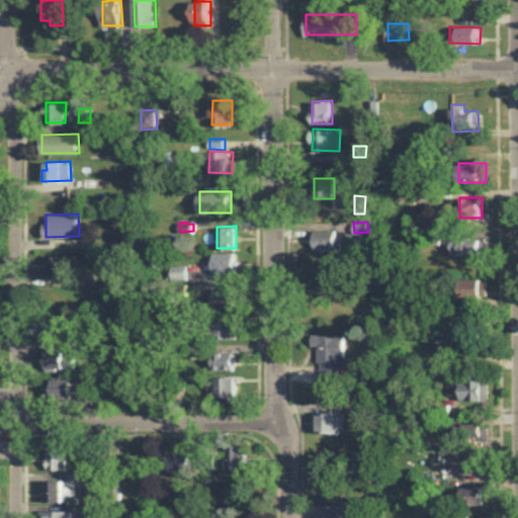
[(337,229),(315,230),(315,249),(337,249),(337,229)]
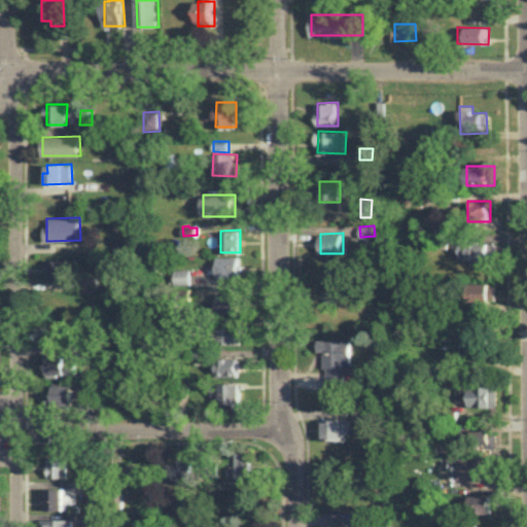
[(493,240),(460,241),(461,259),(494,258),(493,240)]
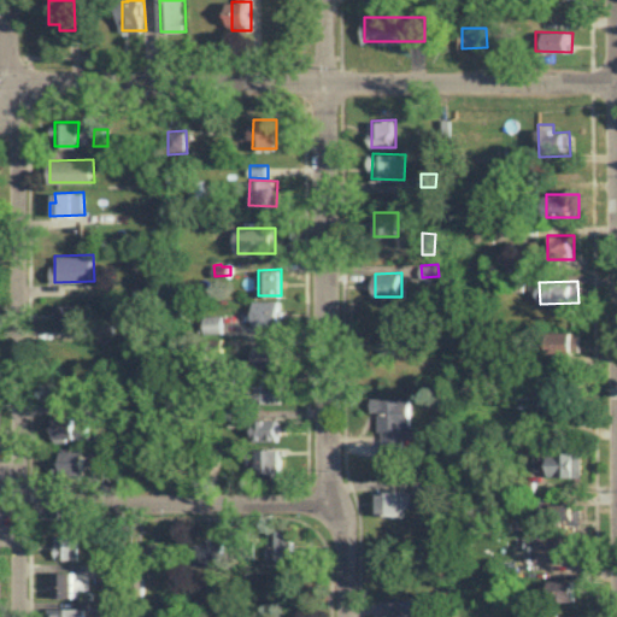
[(281,325),(281,300),(254,300),(254,327),(281,325)]
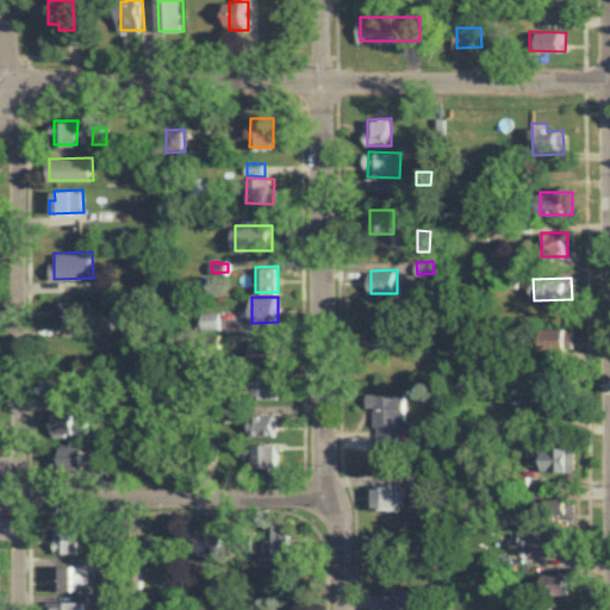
[(78,300),(56,300),(56,324),(78,324),(78,300)]
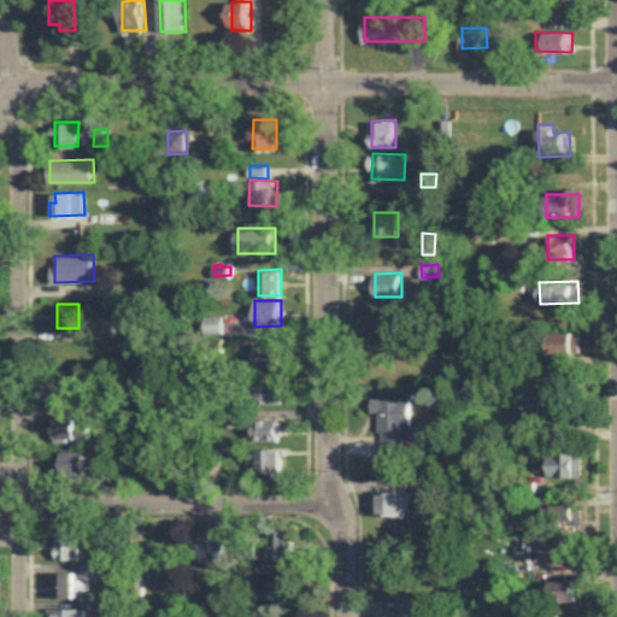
[(205,333),(224,333),(224,313),(205,313),(205,333)]
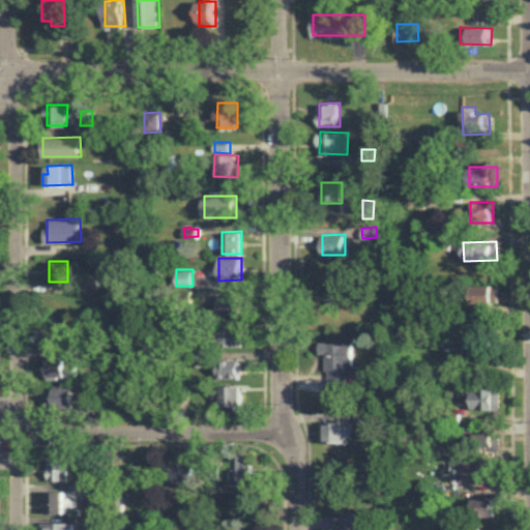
[(471,285),(472,303),(499,303),(499,285),(471,285)]
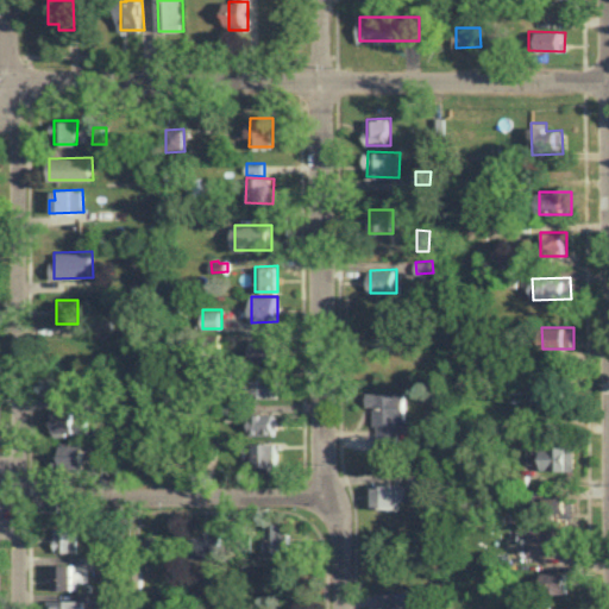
[(277,363),(278,338),(250,338),(250,363),(277,363)]
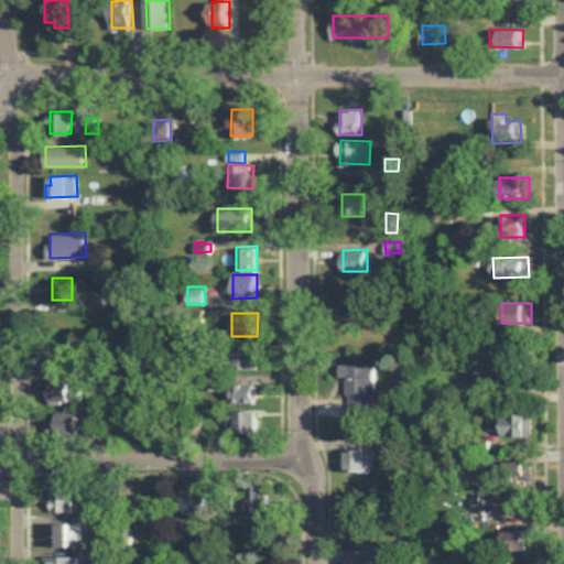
[(258,368),(257,347),(235,347),(236,368),(258,368)]
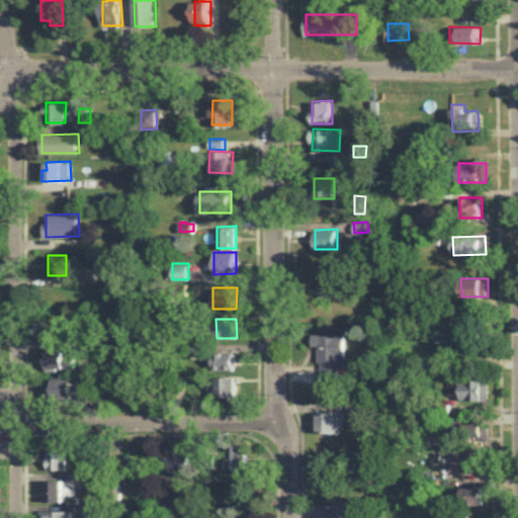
[(453,346),(477,345),(476,325),(452,326),(453,346)]
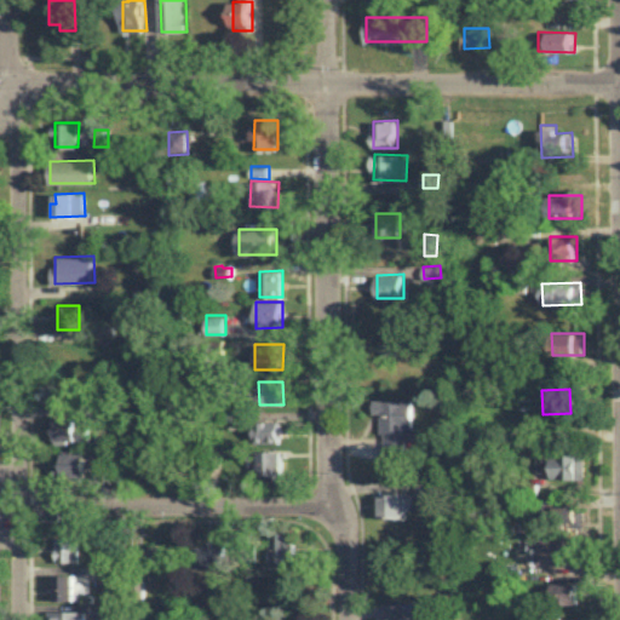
[(414,399),(374,400),(374,413),(383,413),(384,457),(407,457),(407,445),(415,445),(414,399)]
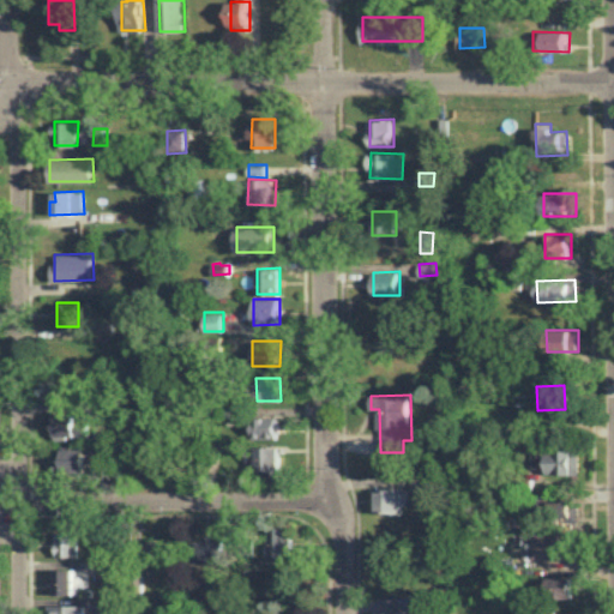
[(89,434),(89,413),(55,414),(55,435),(89,434)]
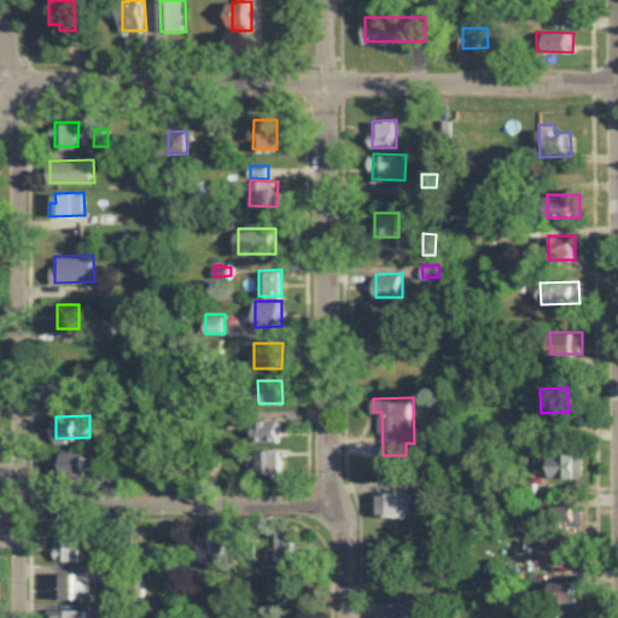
[(255,419),(256,441),(280,441),(280,419),(255,419)]
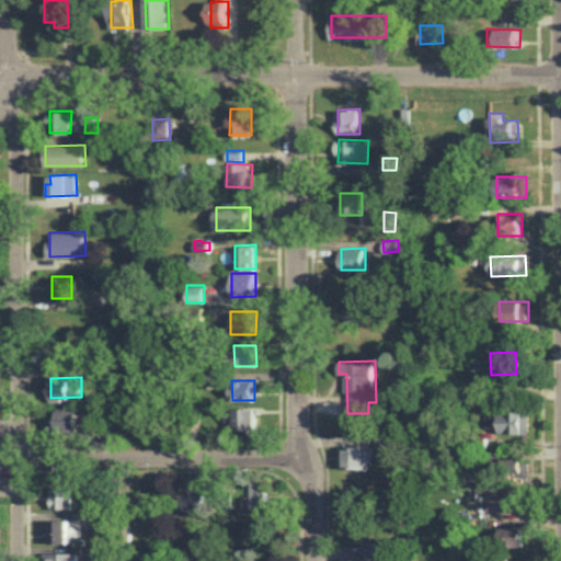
[(236,407),(236,435),(258,434),(258,407),(236,407)]
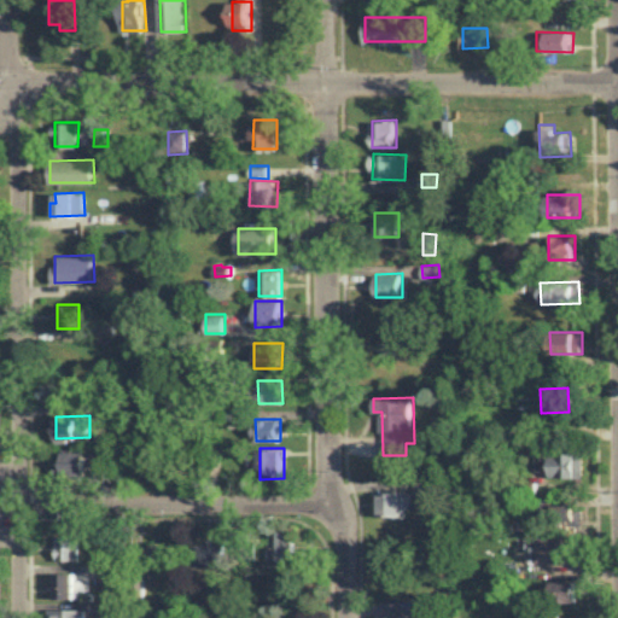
[(56,474),(88,473),(87,464),(95,464),(94,450),(63,452),(64,461),(56,461),(56,474)]
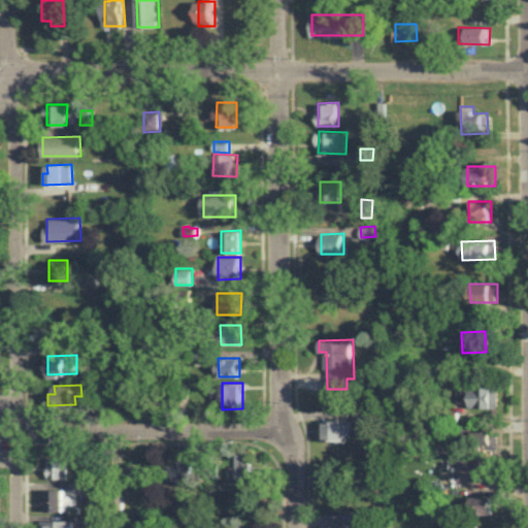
[(499,407),(498,386),(470,387),(471,407),(499,407)]
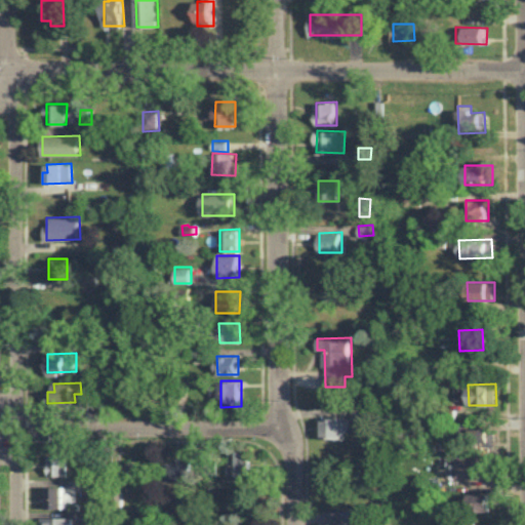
[(454,398),(468,398),(467,386),(454,386),(454,398)]
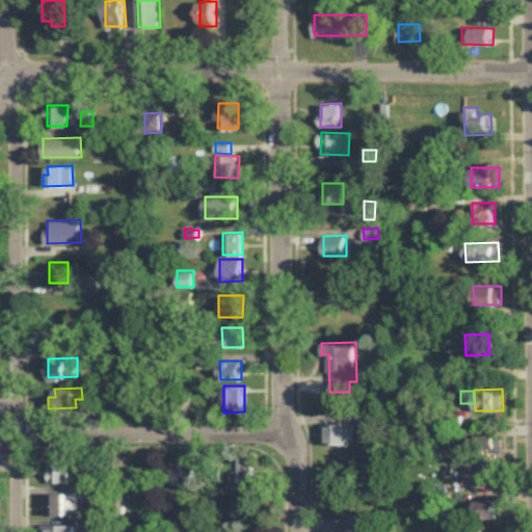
[(352,423),(325,423),(324,445),(352,445),(352,423)]
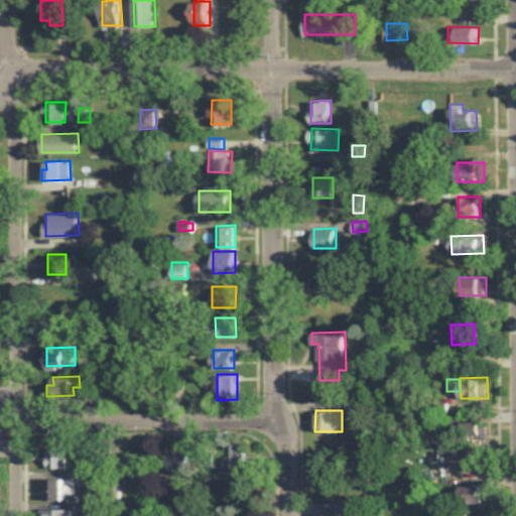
[(487,438),(486,421),(453,421),(453,438),(487,438)]
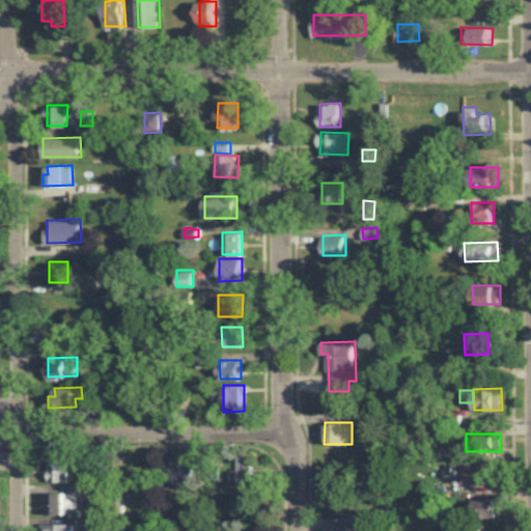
[(252,481),(251,455),(230,455),(230,482),(252,481)]
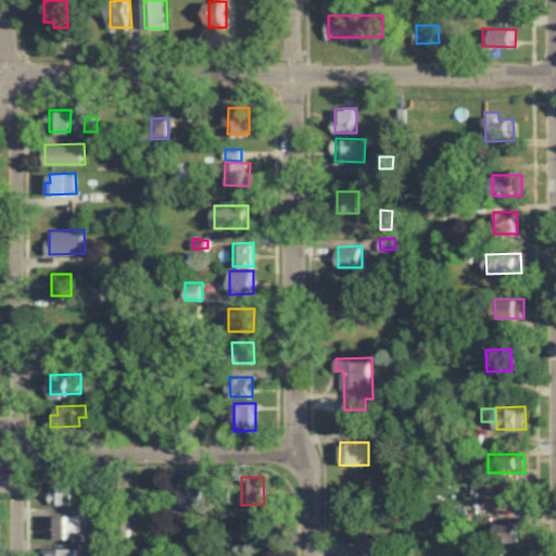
[(72,481),(51,482),(51,504),(72,503),(72,481)]
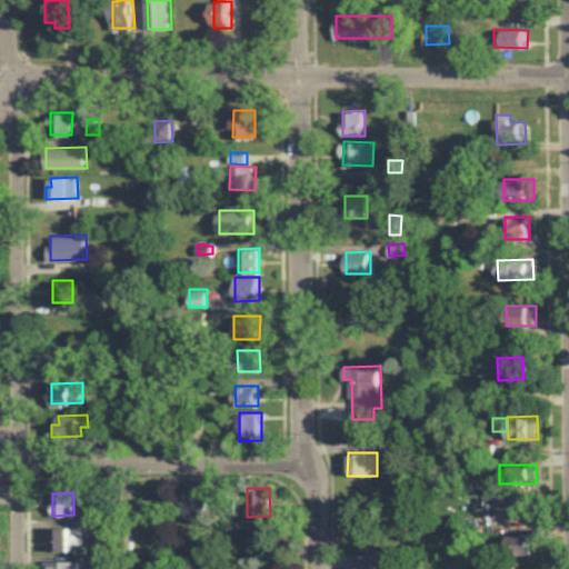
[(495,518),(525,517),(523,492),(493,493),(495,518)]
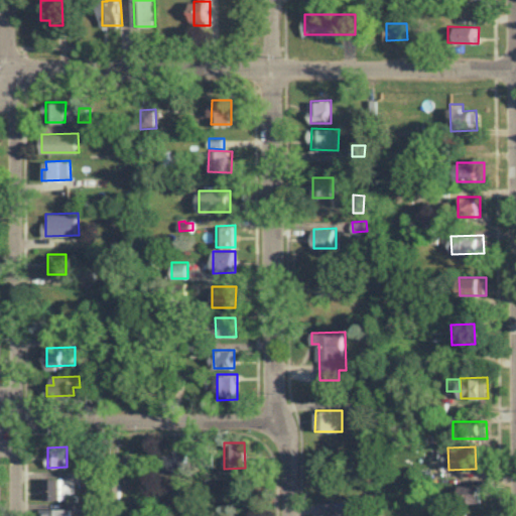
[(141,454),(122,454),(122,473),(142,473),(141,454)]
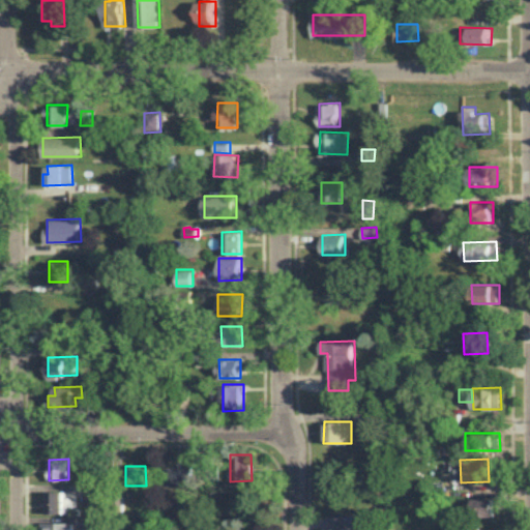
[(192,466),(165,467),(166,486),(193,486),(192,466)]
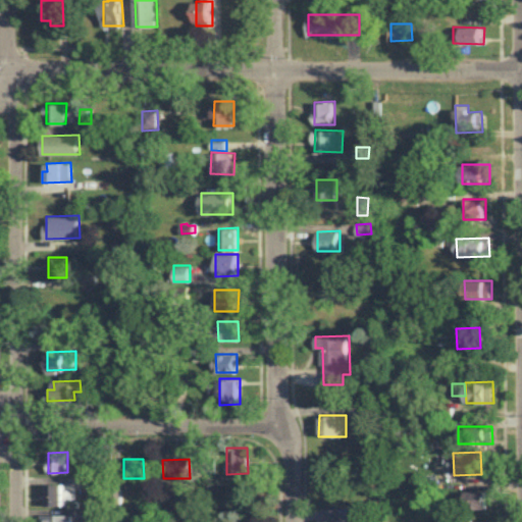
[(48,505),(64,505),(64,498),(71,499),(71,489),(65,489),(65,483),(49,483),(48,505)]
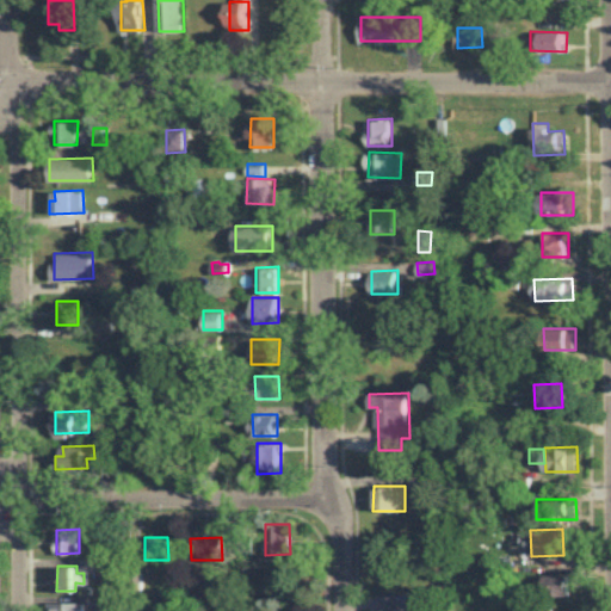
[(571,575),(537,575),(536,594),(571,594),(571,575)]
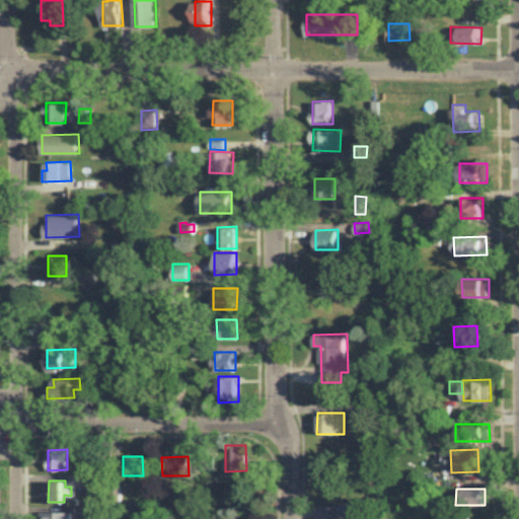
[(352,518),(362,518),(363,504),(353,504),(352,518)]
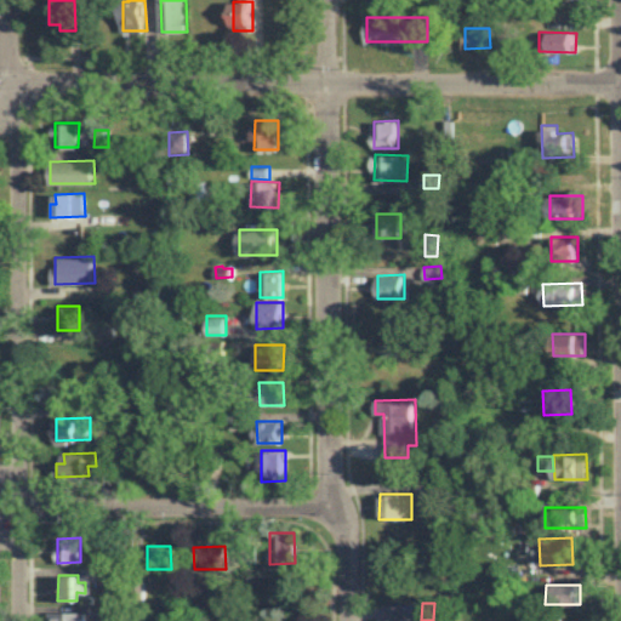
[(86,620),(86,610),(50,611),(49,620),(86,620)]
